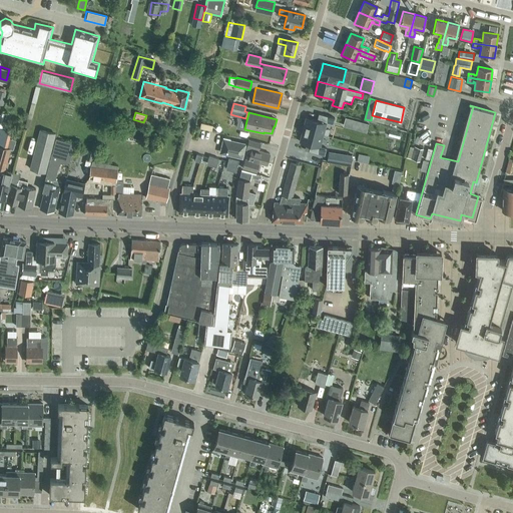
[(305,116),(302,128),(323,134),(326,122),(332,124),(334,117),(318,113),(316,119),(305,116)]
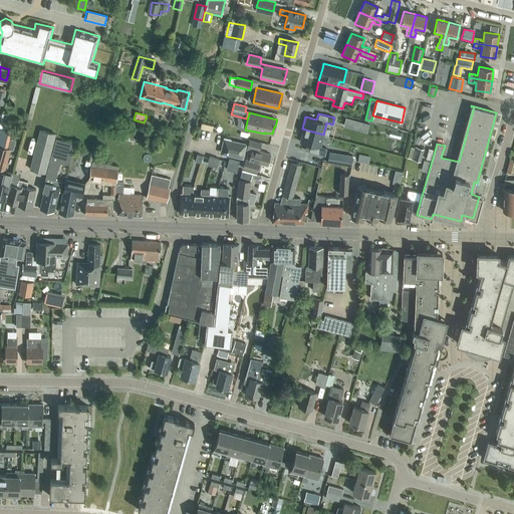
[(349,116),(346,124),(370,132),(372,123),(349,116)]
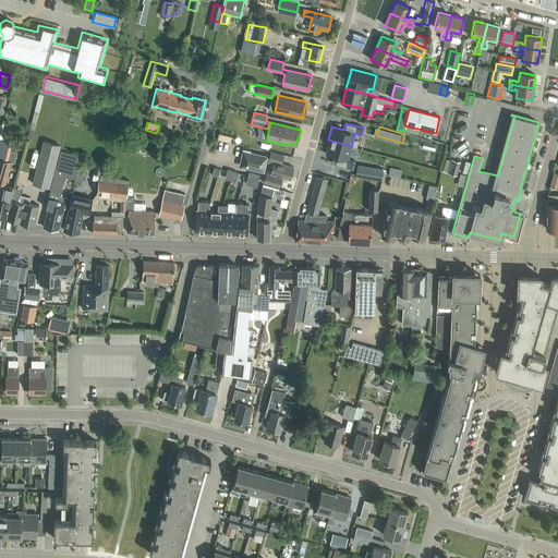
[(351,146),(328,140),(324,153),(337,156),(335,164),(352,169),(354,161),(347,159),(351,146)]
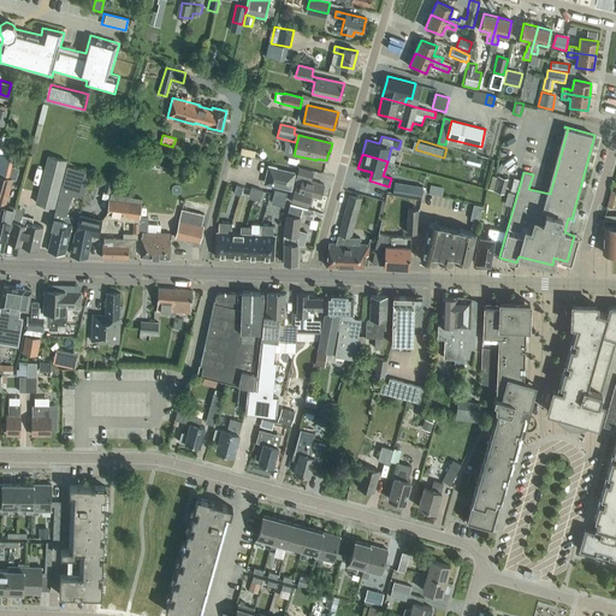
[(54,208),(66,160),(47,155),(35,203),(54,208)]
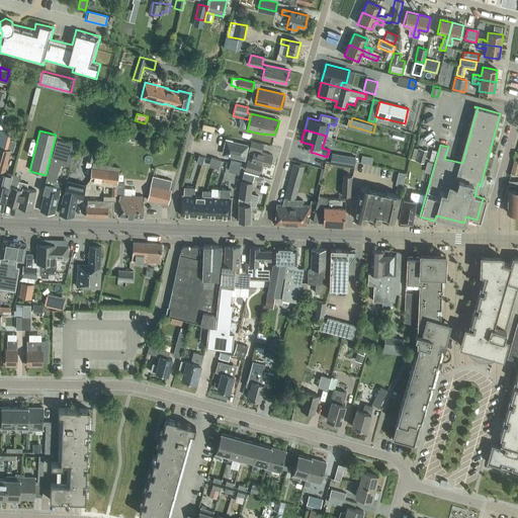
[(70,166),(74,145),(56,140),(52,155),(42,192),(44,192),(39,210),(55,212),(62,183),(55,182),(58,170),(60,166),(61,164),(70,166)]
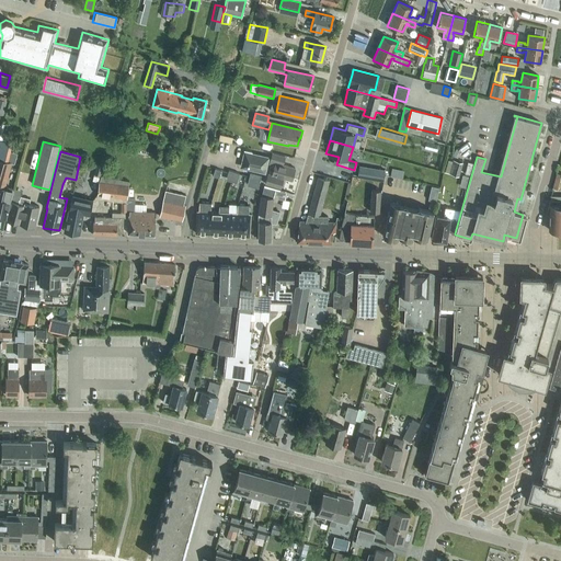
[(244,152),(241,167),(262,171),(265,172),(268,158),(265,157),(244,152)]
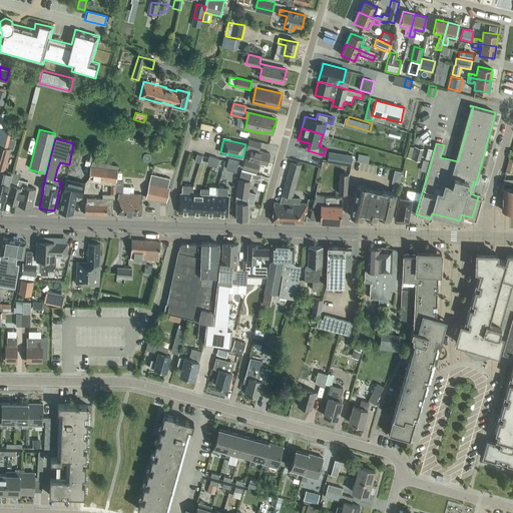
[(251,151),(249,159),(244,158),(241,167),(257,172),(260,163),(267,165),(270,153),(259,150),(261,142),(248,139),(245,150),(251,151)]
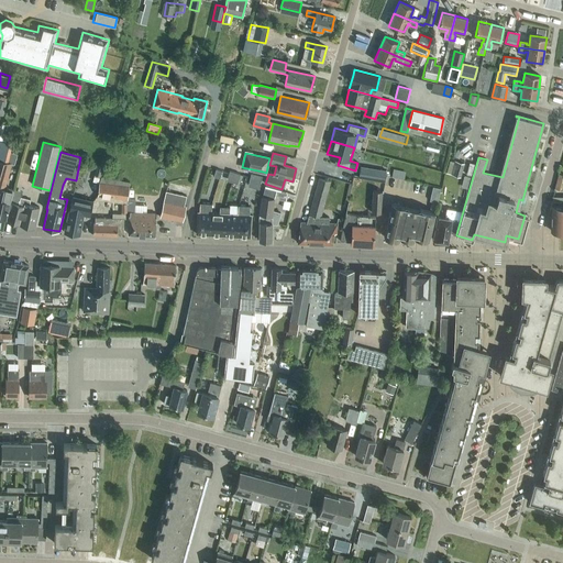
[(449,173),(464,175),(466,162),(452,158),(449,173)]
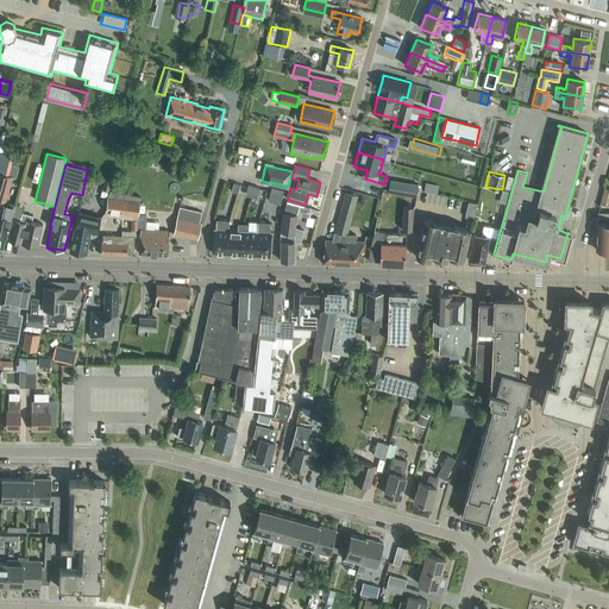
[(0,200),(5,202),(6,202),(13,176),(0,173),(0,200)]
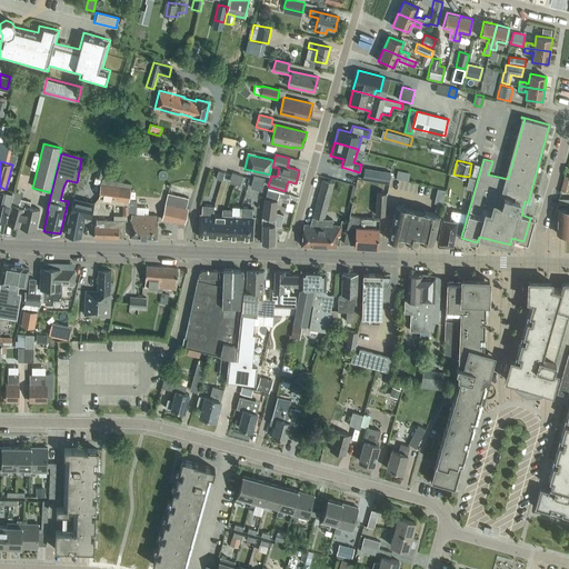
[(116,165),(107,163),(106,176),(115,177),(116,165)]
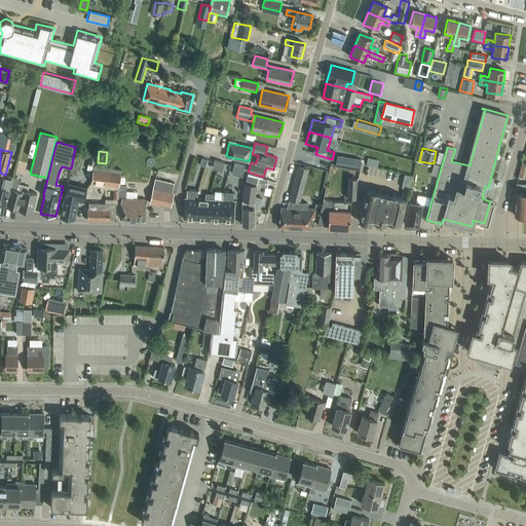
[(90,153),(88,162),(95,164),(97,154),(90,153)]
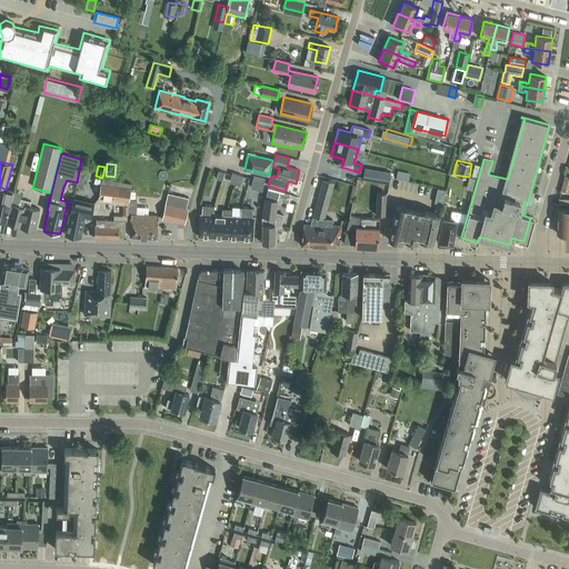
[(376,182),(378,170),(365,168),(362,180),(376,182)]
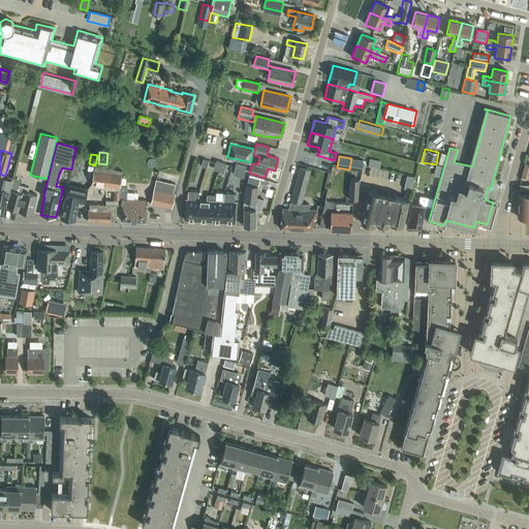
[(225,163),(215,160),(212,169),(222,173),(225,163)]
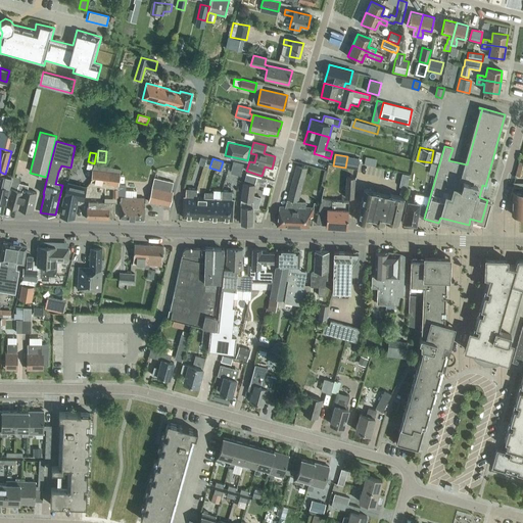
[(242,163),(233,160),(230,173),(240,176),(242,163)]
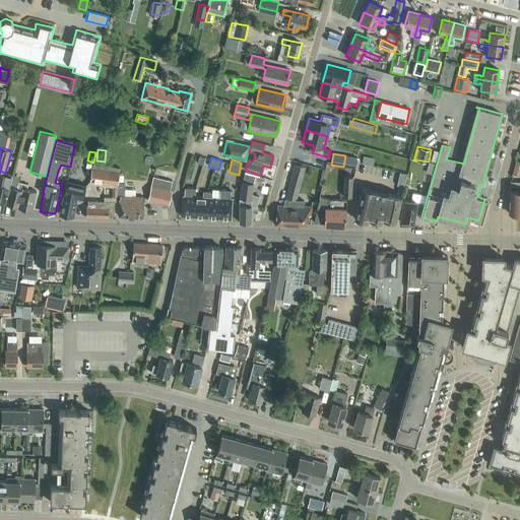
[(120,168),(100,164),(100,166),(92,165),(89,181),(87,184),(118,187),(120,168)]
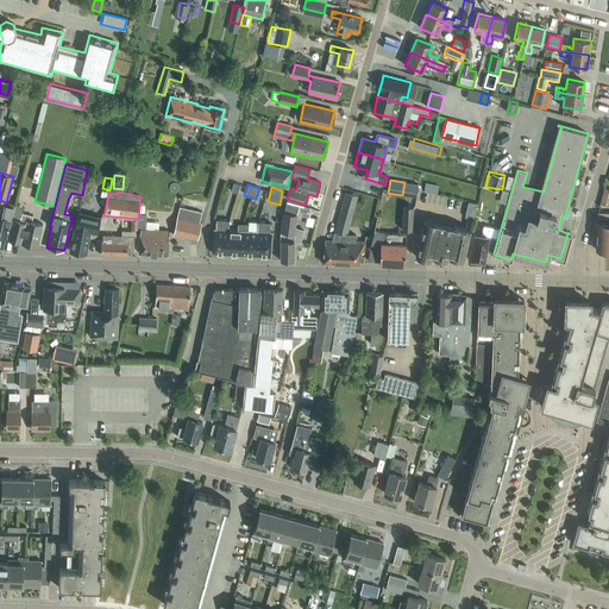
[(347,234),(355,207),(357,196),(345,193),(334,232),(333,232),(332,240),(325,240),(322,263),(359,264),(360,252),(363,252),(365,242),(355,242),(356,234),(347,234)]
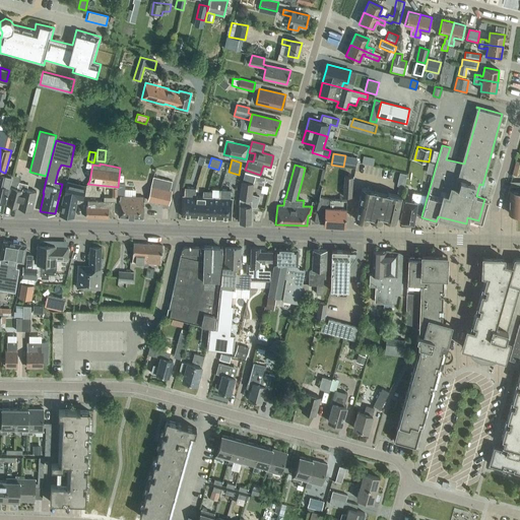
[(4,174),(4,173),(0,171),(0,200),(5,202),(8,186),(10,187),(12,176),(10,174),(6,173),(4,174)]
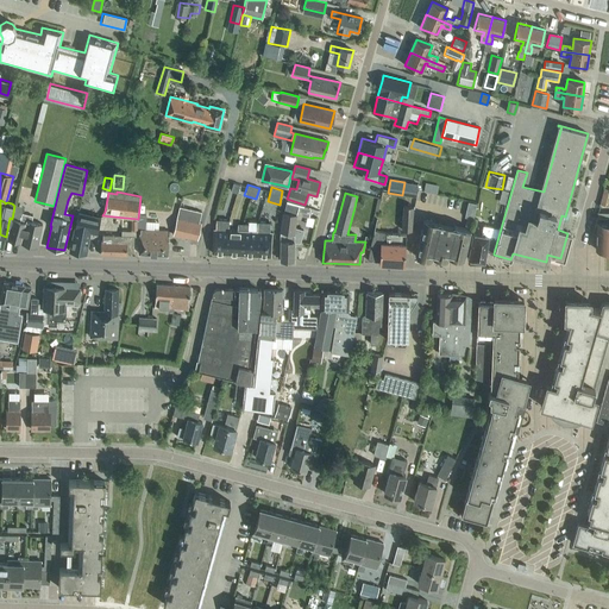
[(473,219),(477,203),(468,201),(465,217),(473,219)]
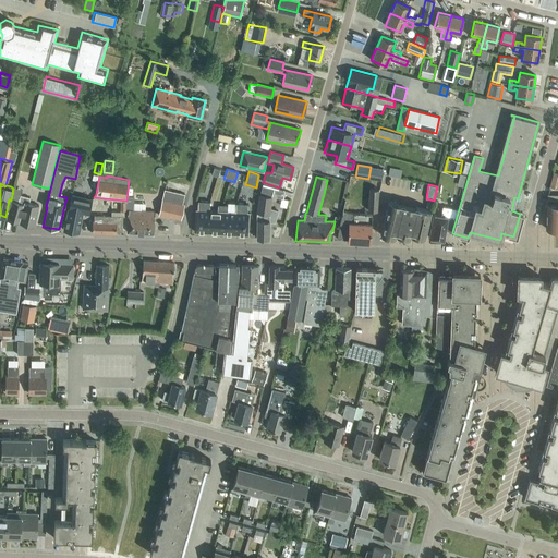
[(276,222),(279,210),(270,208),(271,196),(274,189),(262,186),(259,195),(257,215),(257,220),(256,238),(269,239),(269,222),(276,222)]
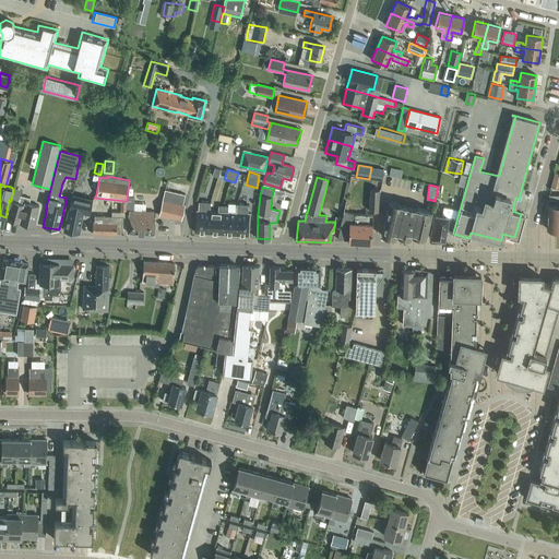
[(13,189),(11,201),(7,219),(35,226),(38,205),(28,203),(30,199),(21,195),(22,190),(14,188),(13,189)]
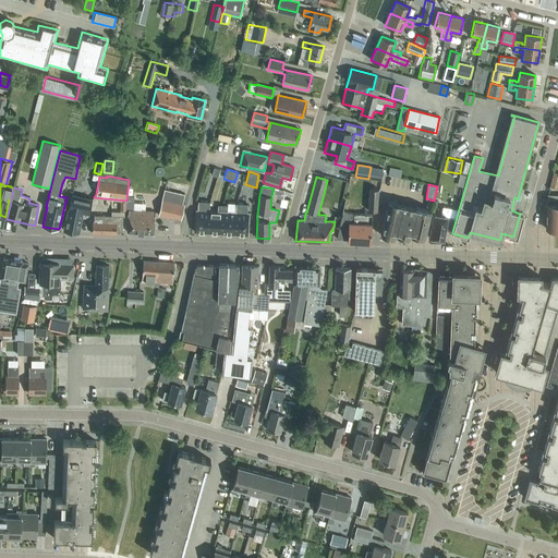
[(377,210),(379,189),(370,189),(367,210),(377,210)]
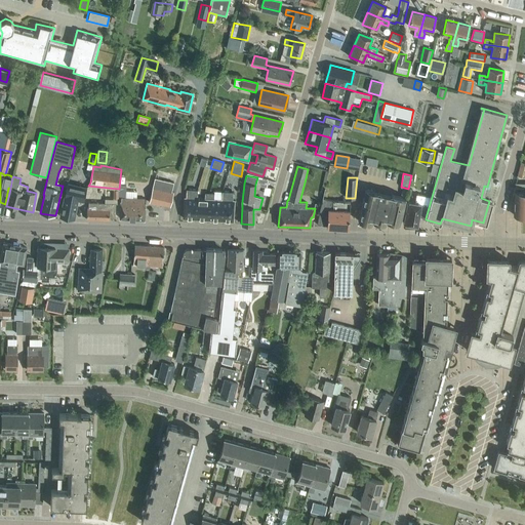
[(170,209),(174,192),(172,192),(174,183),(155,178),(149,202),(162,205),(161,207),(170,209)]
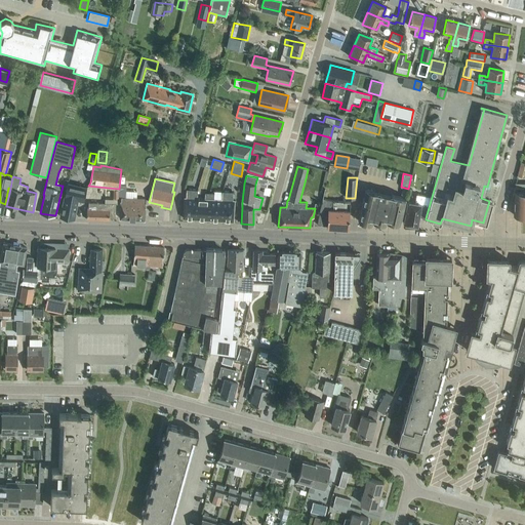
[(83,201),(87,187),(68,183),(65,197),(64,197),(58,216),(75,219),(79,200),(83,201)]
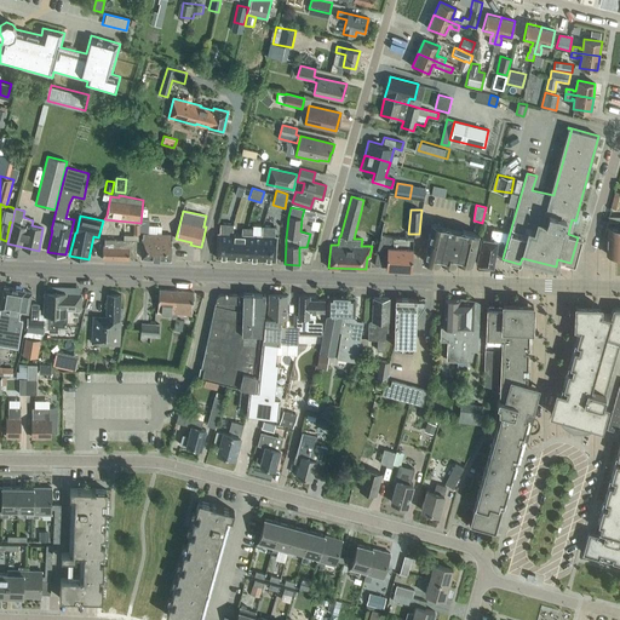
[(171,259),(172,235),(148,234),(149,219),(142,219),(141,233),(143,234),(141,257),(171,259)]
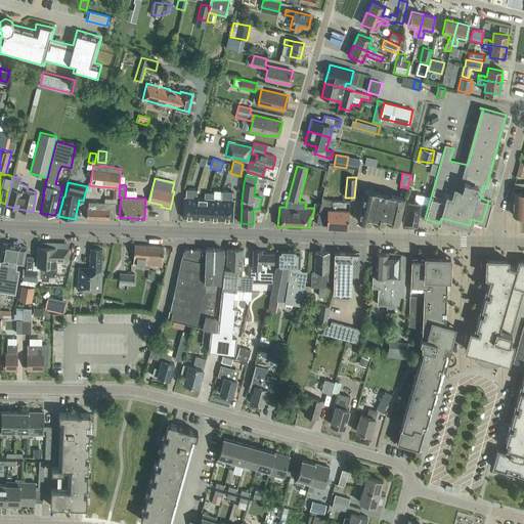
[(523,186),(514,186),(511,197),(514,197),(513,213),(514,215),(523,214),(523,186)]
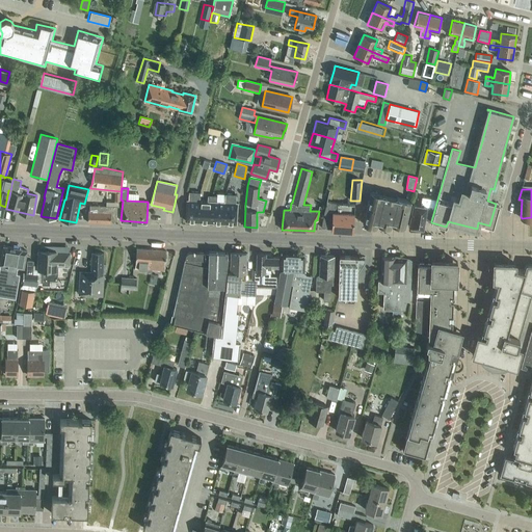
[(198,221),(200,201),(201,192),(189,191),(188,201),(186,201),(185,221),(198,221)]
